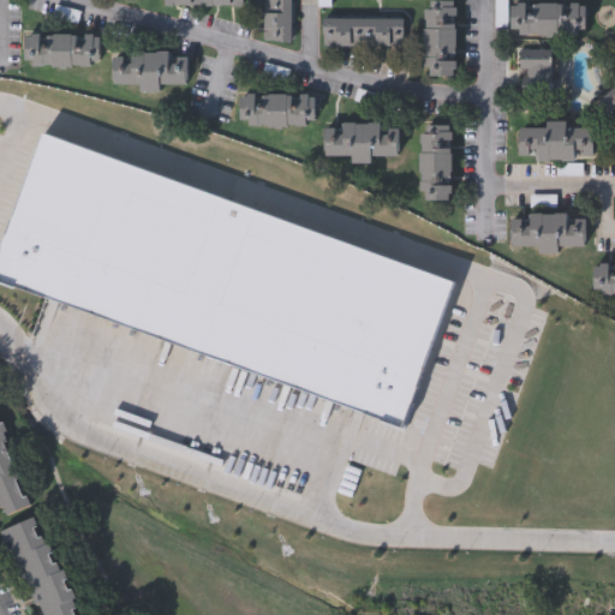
[(245,0),(165,0),(165,10),(245,10),(245,0)]
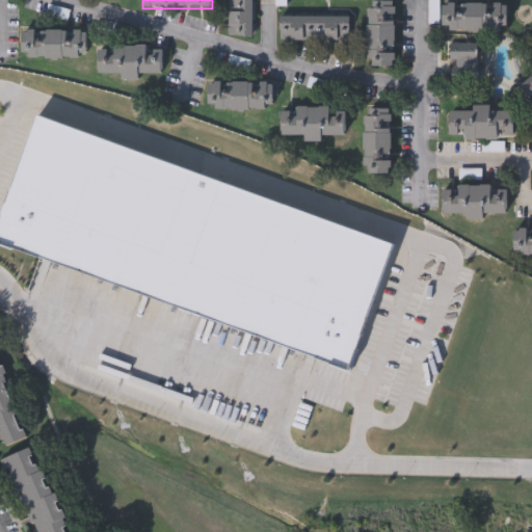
[(257,0),(257,36),(228,36),(228,0),(257,0)]
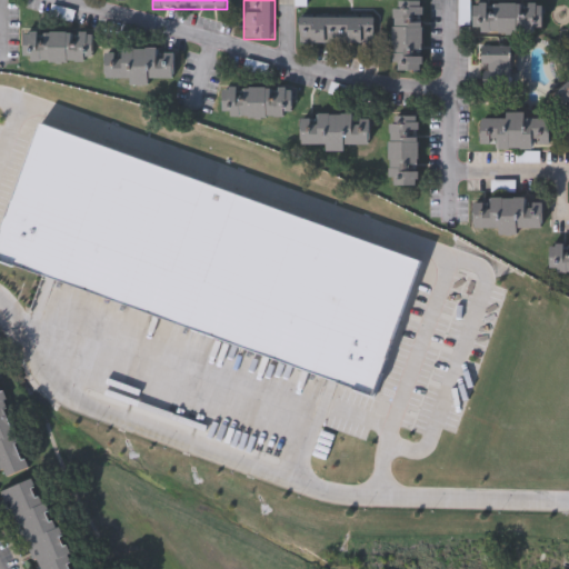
[(421,71),(392,71),(392,2),(421,2),(421,71)]
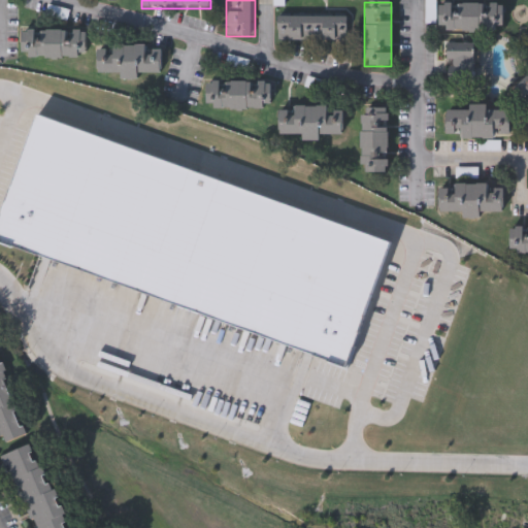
[(503,33),(442,31),(442,3),(503,5),(503,33)]
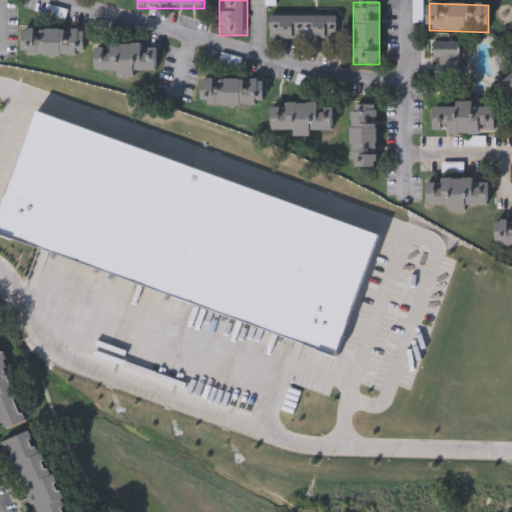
[(337,16),(337,39),(269,39),(269,16),(337,16)]
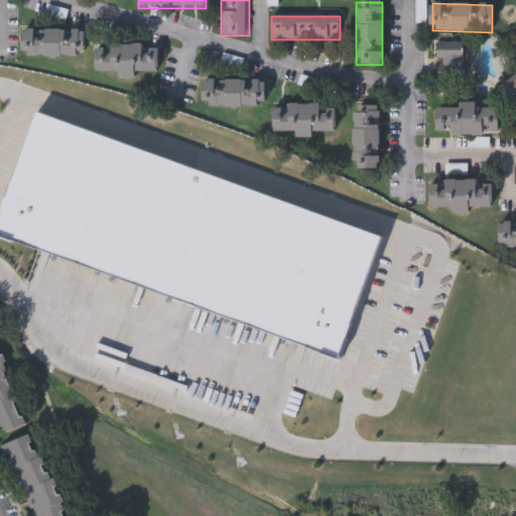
[(21,29),(84,30),(83,57),(21,56),(21,29)]
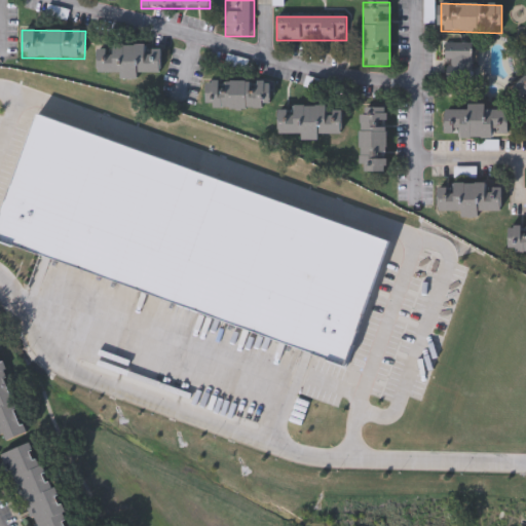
[(118,78),(118,73),(97,73),(97,45),(162,45),(162,74),(140,74),(140,78),(118,78)]
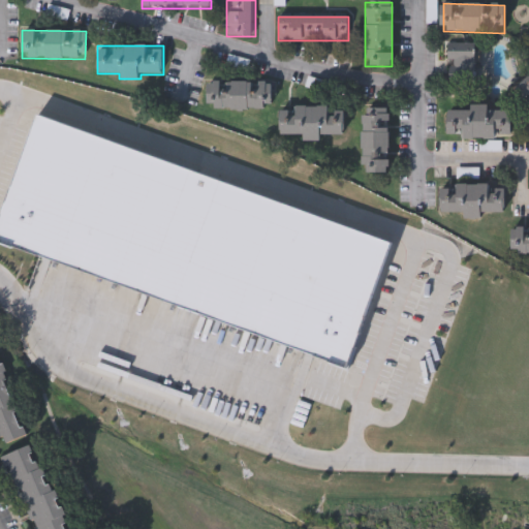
[(475,83),(445,83),(445,49),(475,49),(475,83)]
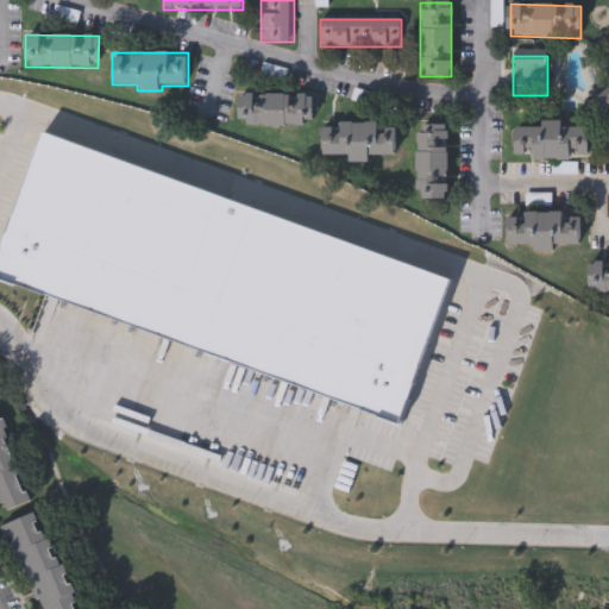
[(313,127),(242,125),(242,94),(313,96),(313,127)]
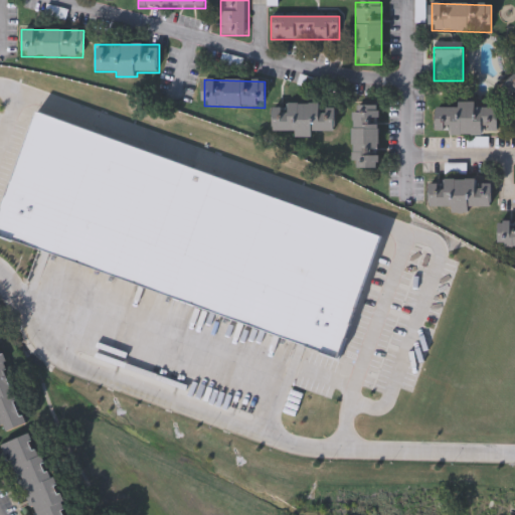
[(514,105),(504,95),(514,83),(514,105)]
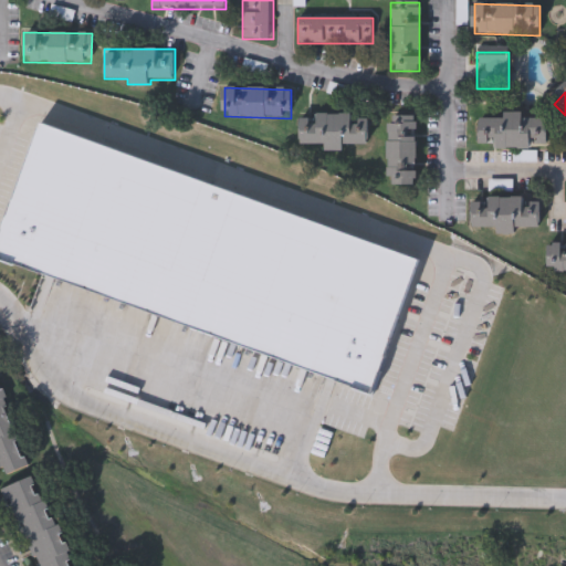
[(478,148),(479,114),(549,115),(548,149),(478,148)]
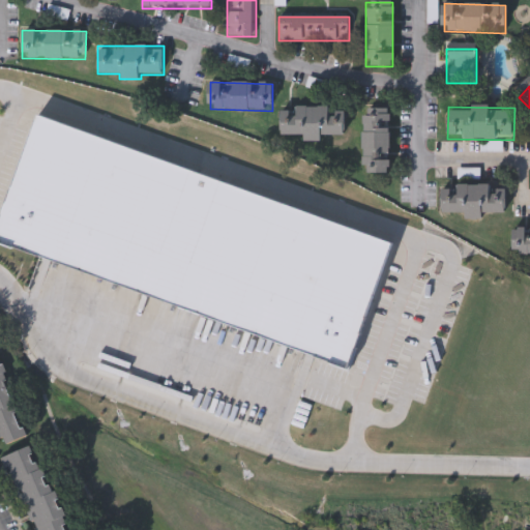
[(302,136),(280,136),(280,108),(345,108),(345,139),(302,139),(302,136)]
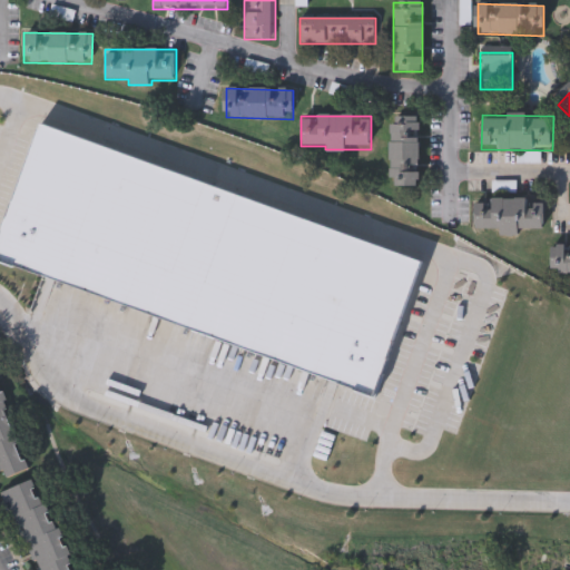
[(387,187),(389,117),(420,117),(419,187),(387,187)]
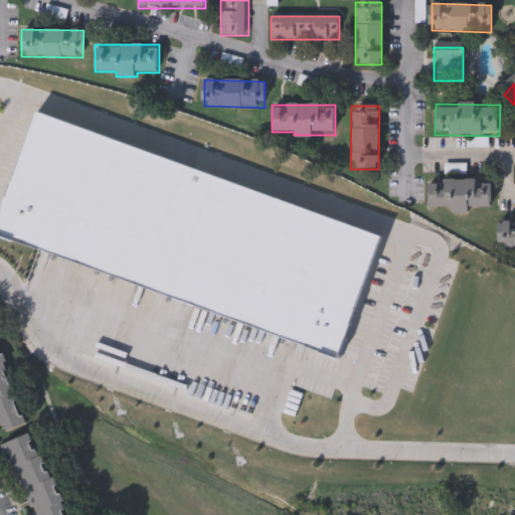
[(0,235),(0,213),(38,107),(382,229),(337,356),(0,235)]
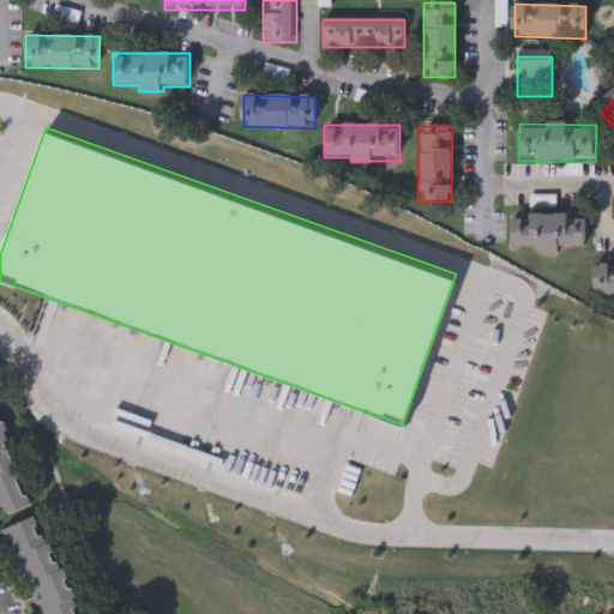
[(510,216),(585,216),(585,251),(537,251),(537,247),(510,248),(510,216)]
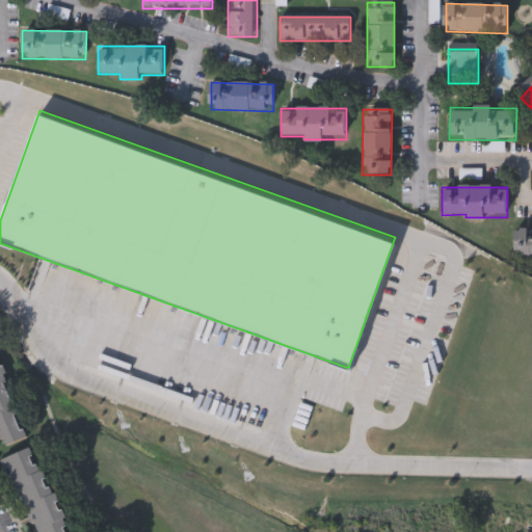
[(531,229),(531,257),(517,257),(517,229),(531,229)]
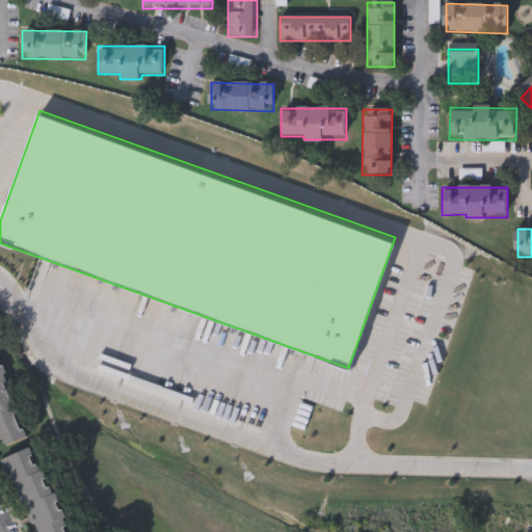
[(3,446),(0,437),(0,366),(27,436),(3,446)]
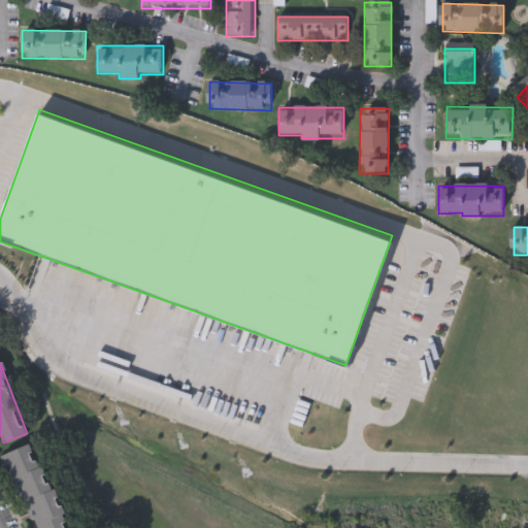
[(32,440),(69,527),(34,527),(2,454),(32,440)]
